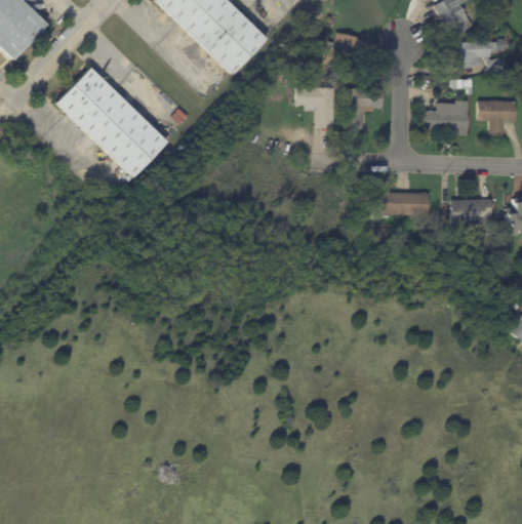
[(23,0),(49,25),(14,61),(0,46),(0,0),(23,0)]
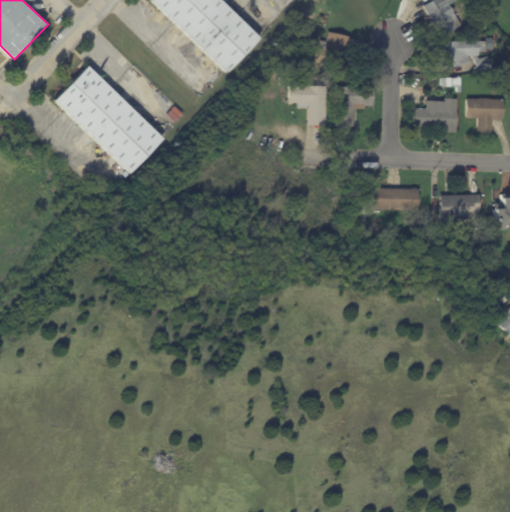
[(222,0),(263,38),(229,73),(153,0),(222,0)]
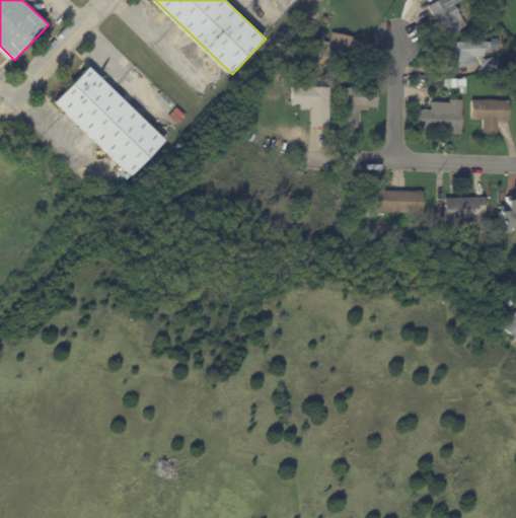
[(429,4),(435,0),(460,0),(455,3),(456,5),(458,4),(461,9),(459,10),(467,24),(446,37),(438,22),(437,23),(433,15),(435,14),(429,4)]
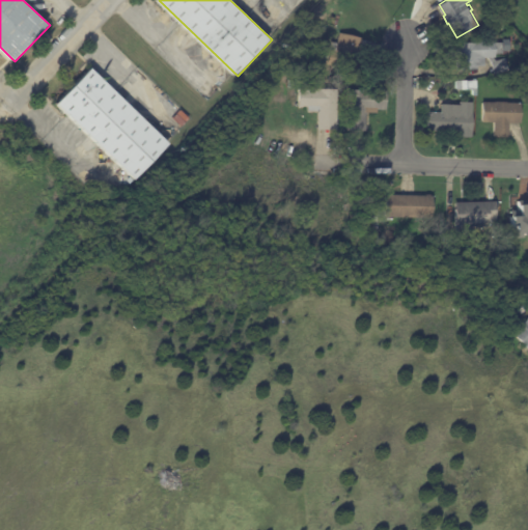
[(316,23),(311,29),(307,26),(311,20),(316,23)]
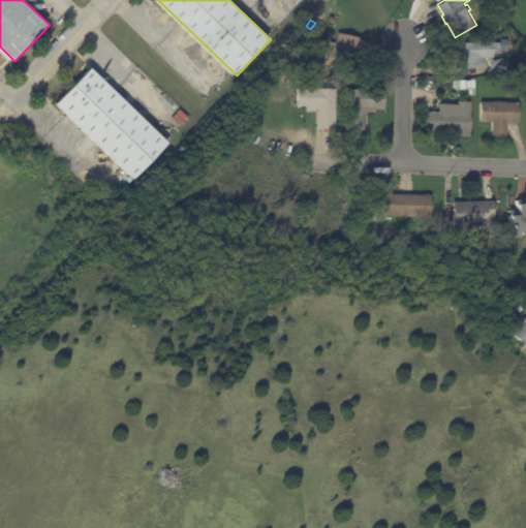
[(299,33),(303,28),(308,32),(303,37),(299,33)]
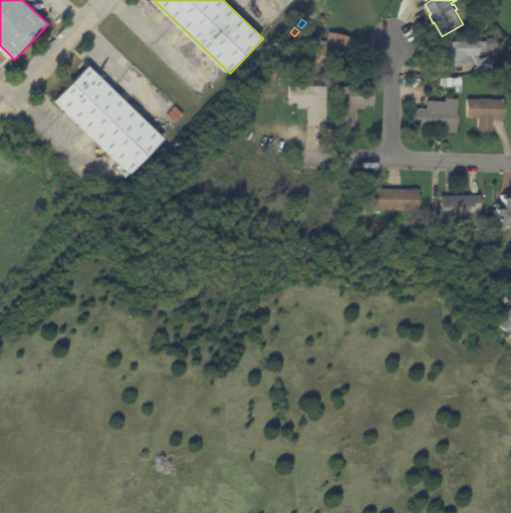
[(353,37),(346,68),(318,62),(323,40),(329,41),(331,32),(353,37)]
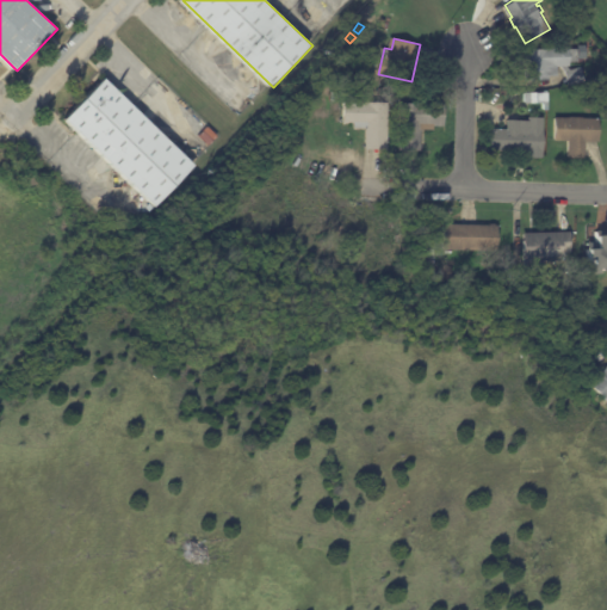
[(574,85),(571,72),(567,66),(563,66),(563,75),(555,75),(555,79),(531,80),(531,66),(528,66),(528,55),(530,55),(530,49),(575,48),(575,49),(584,48),(584,61),(576,62),(576,66),(574,66),(576,69),(587,67),(590,81),(574,85)]
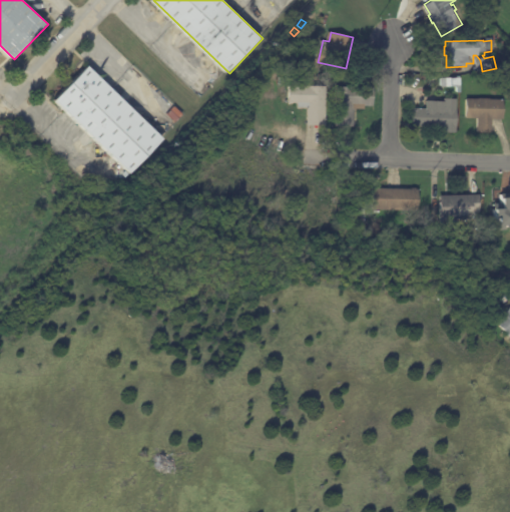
[(164,138),(165,139),(132,174),(57,101),(90,66),(164,138)]
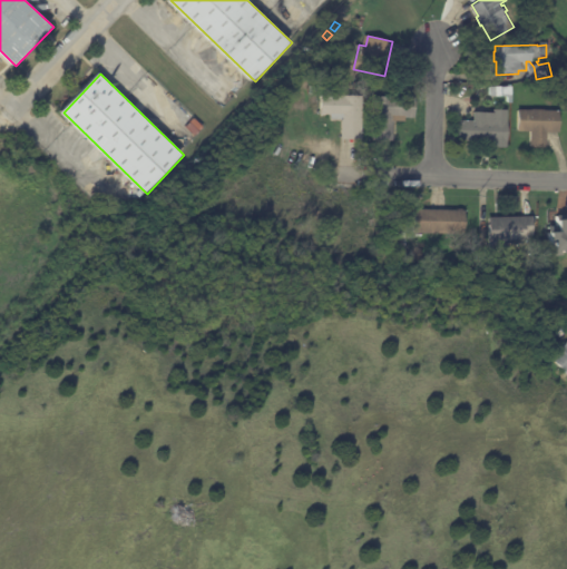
[(398,139),(378,139),(378,96),(419,96),(419,117),(409,117),(409,120),(398,121),(398,139)]
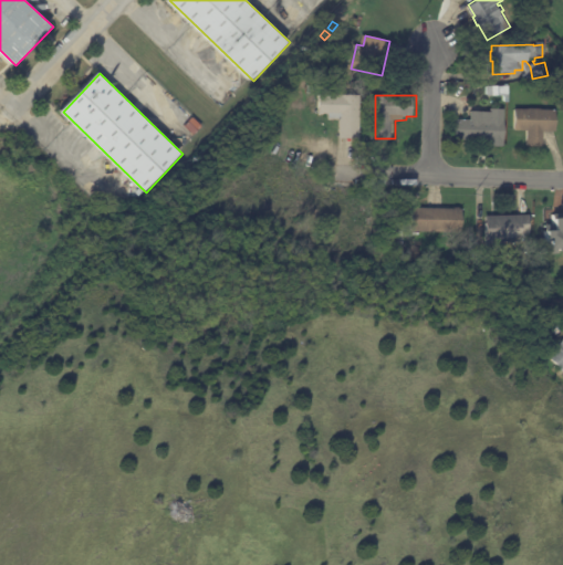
[(490,144),(490,142),(477,140),(477,139),(455,139),(456,118),(470,118),(470,111),(490,111),(490,108),(504,108),(503,146),(490,146),(490,144)]
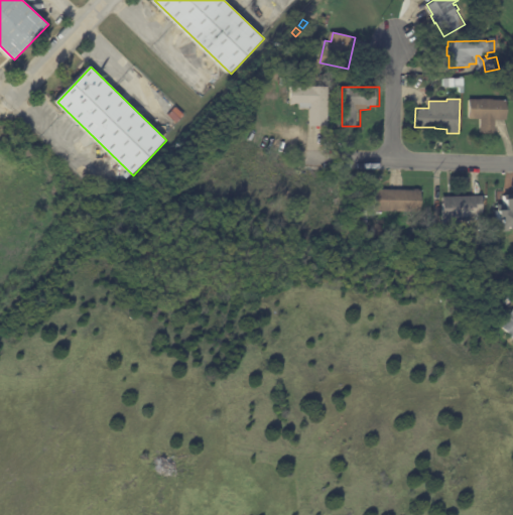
[(508,119),(499,119),(499,133),(485,133),(485,118),(473,118),(474,99),(498,99),(511,100),(510,119),(508,119)]
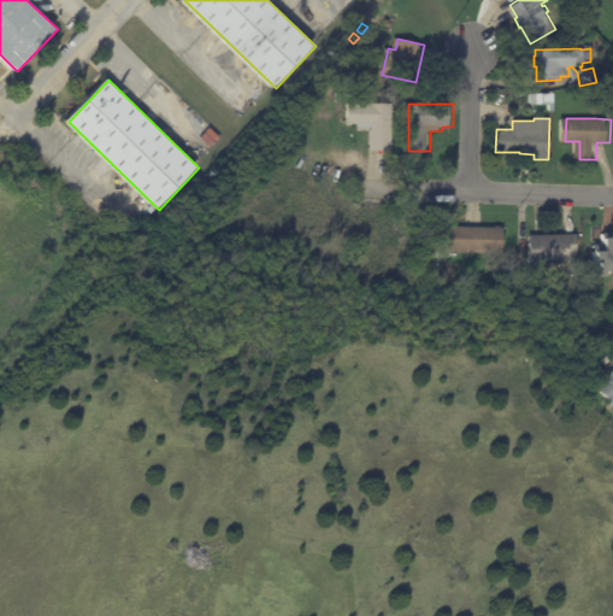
[(448,250),(448,224),(494,226),(494,224),(499,224),(499,226),(502,226),(501,251),(448,250)]
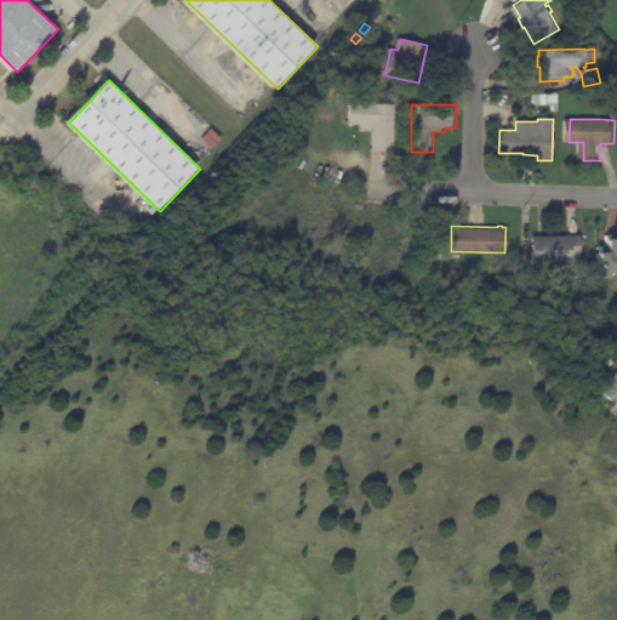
[(616,277),(605,278),(601,234),(609,234),(609,232),(613,231),(613,233),(616,233),(616,277)]
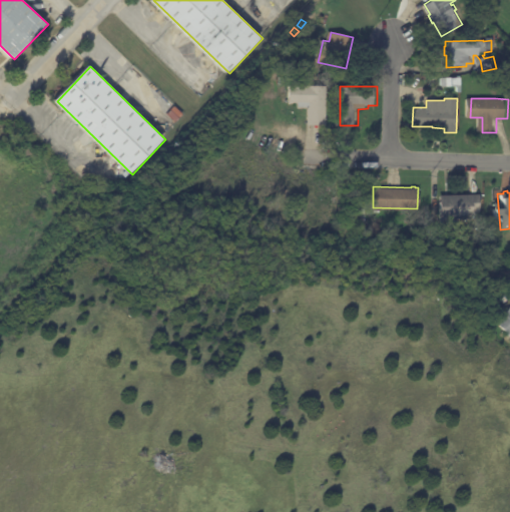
[(440,207),(439,194),(478,192),(479,210),(473,210),(473,216),(458,217),(458,224),(440,225),(440,207)]
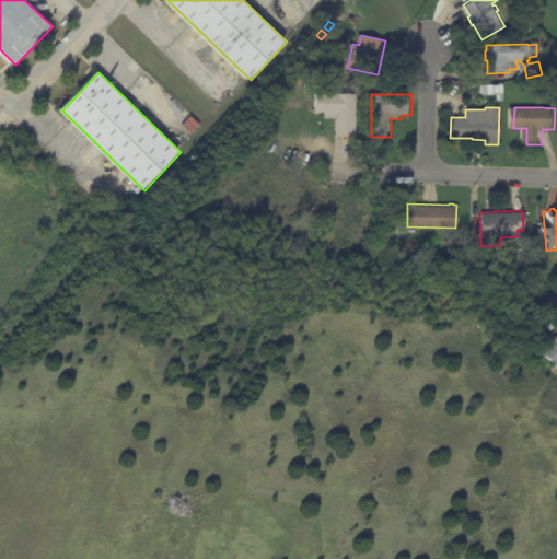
[(556,364),(542,350),(556,335),(556,364)]
